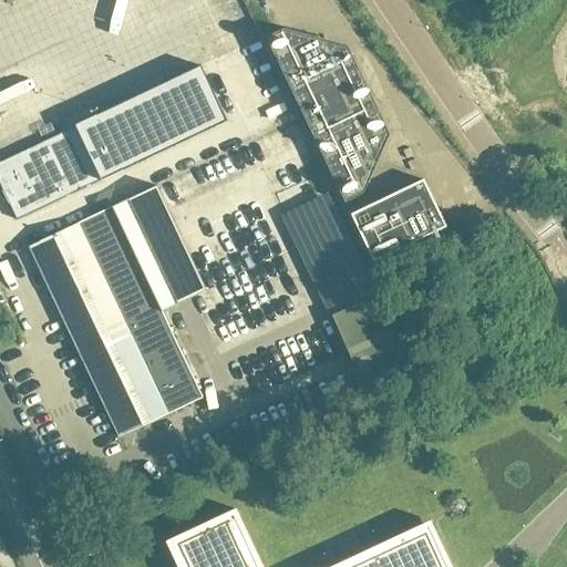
[(390,134),(351,54),(347,44),(284,29),(267,38),(346,203),(363,194),(390,134)]
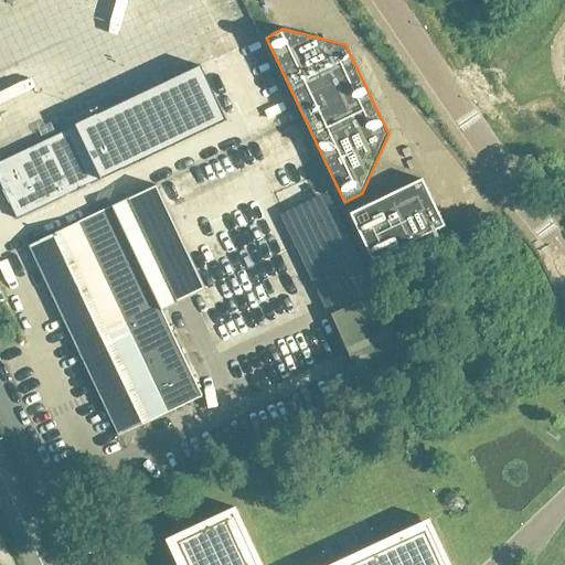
[(0,184),(16,217),(99,179),(100,181),(226,124),(200,67),(75,126),(75,127),(0,160),(0,184)]
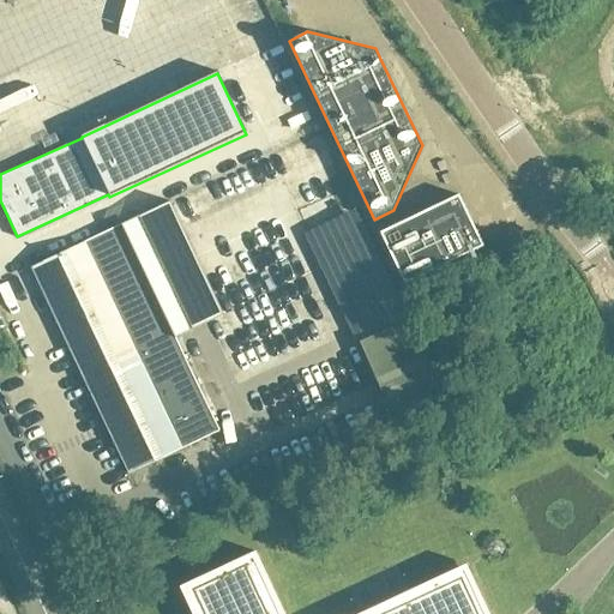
[(312,150),(300,156),(313,185),(326,179),(312,150)]
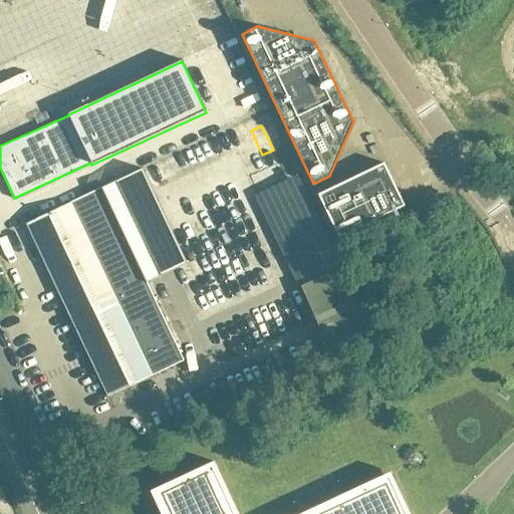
[(241,135),(230,138),(237,164),(248,161),(241,135)]
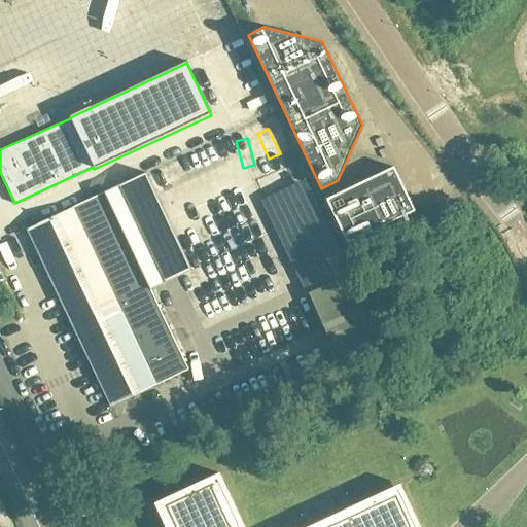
[(415,211),(393,167),(326,199),(351,251),(383,236),(379,229),(383,225),(385,229),(391,225),(389,222),(415,211)]
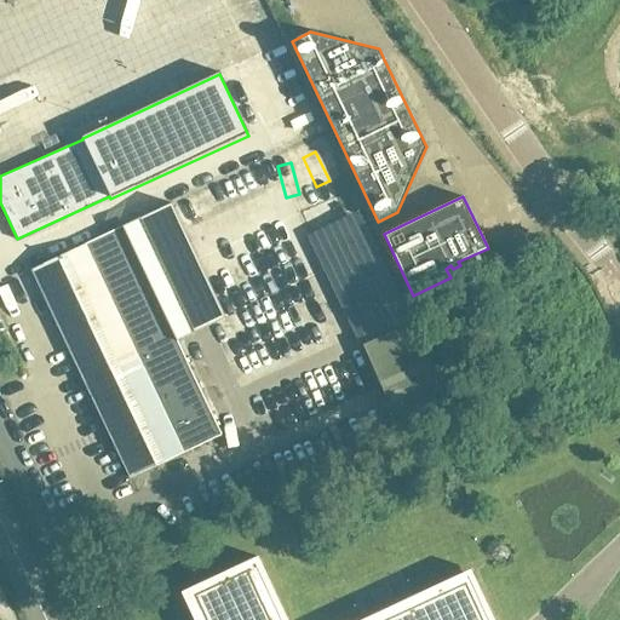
[(85,245),(32,270),(131,478),(184,453),(223,435),(177,340),(225,317),(171,204),(122,227),(85,245)]
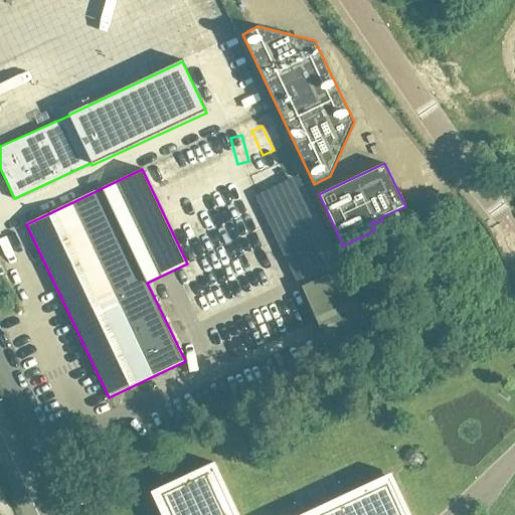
[(185,232),(200,260),(220,248),(205,221),(185,232)]
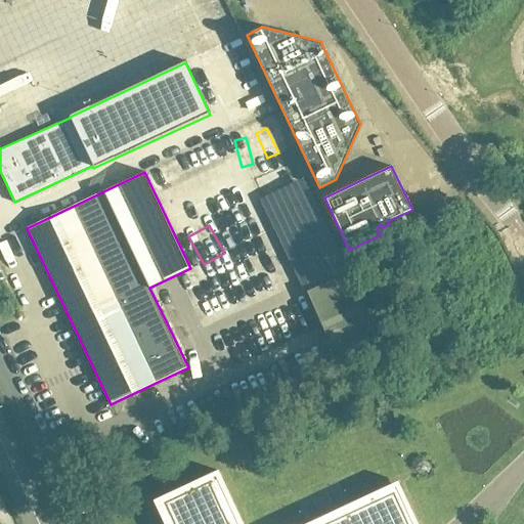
[(242,523),(217,470),(153,499),(164,523),(415,523),(396,485),(312,523),(307,523),(308,523),(305,523),(242,523)]
